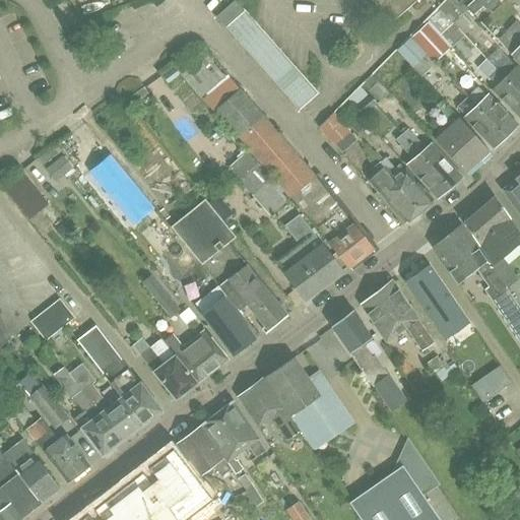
[(246,9),(238,0),(234,0),(217,14),(228,25),(246,9)]
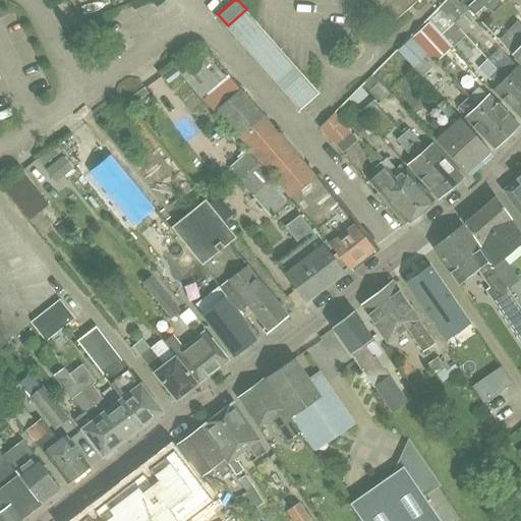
[(373,0),(393,21),(416,0),(373,0)]
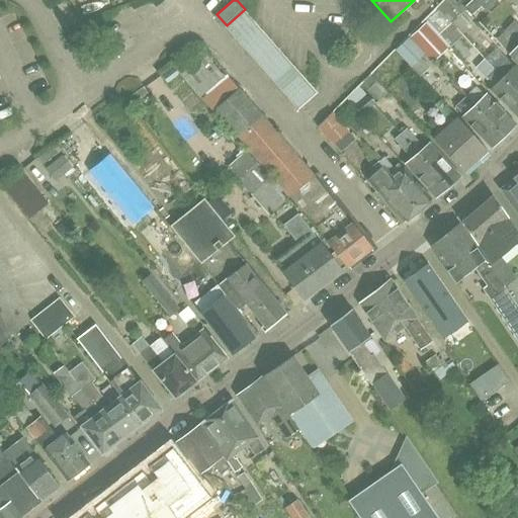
[(463,34),(472,25),(461,13),(466,8),(464,5),(458,0),(444,0),(438,6),(463,34)]
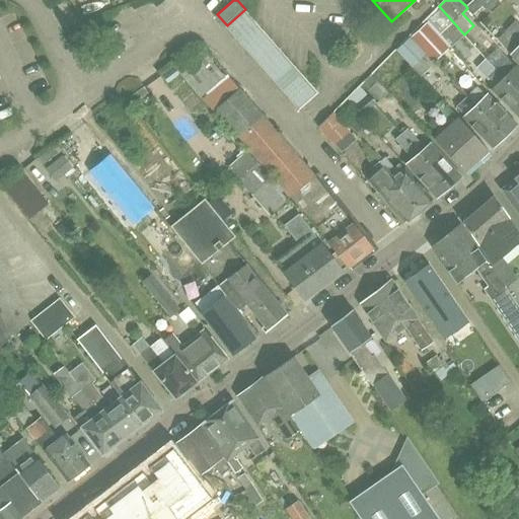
[(470,0),(465,5),(467,8),(472,14),(483,5),(486,8),(494,0),(470,0)]
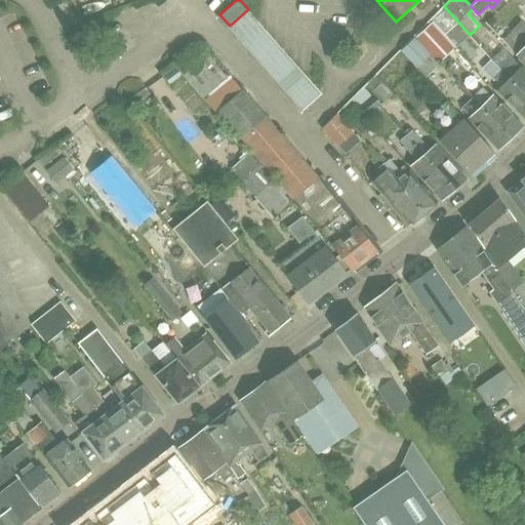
[(456,47),(470,35),(444,6),(443,7),(444,9),(432,21),(456,47)]
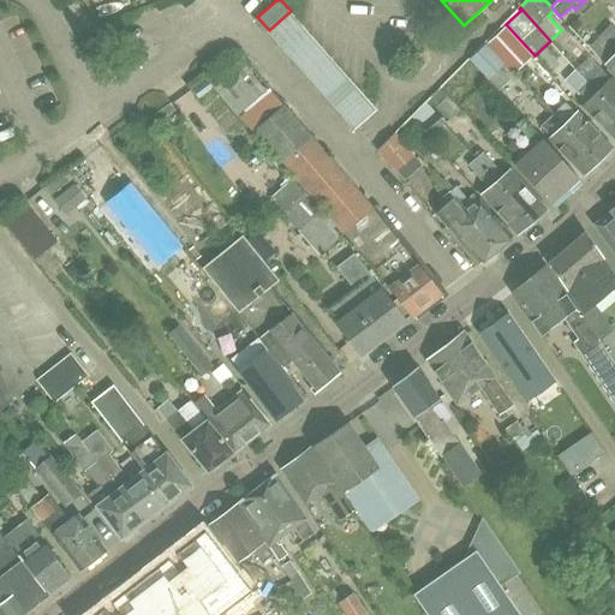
[(278,42),(300,22),(291,11),(269,30),(268,31),(278,42)]
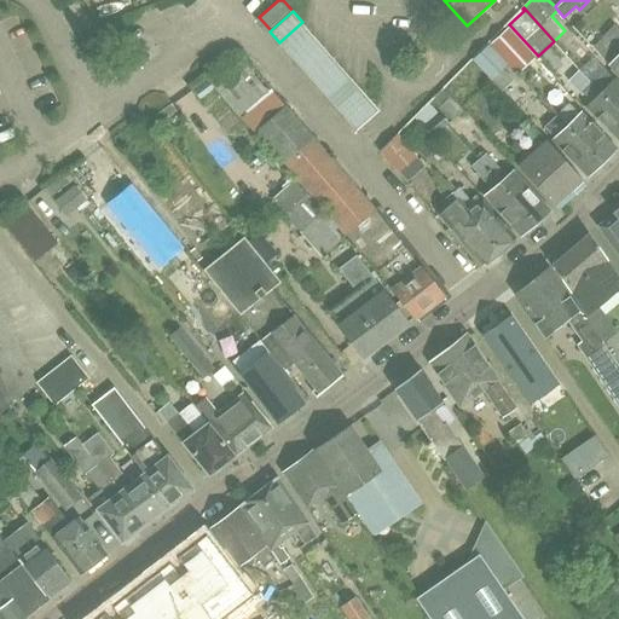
[(289,53),(312,33),(302,22),(279,42),(289,53)]
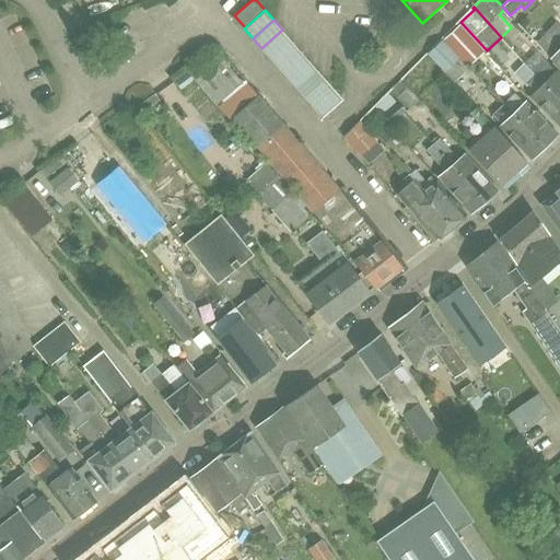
[(535,43),(550,57),(559,47),(559,25),(556,21),(535,43)]
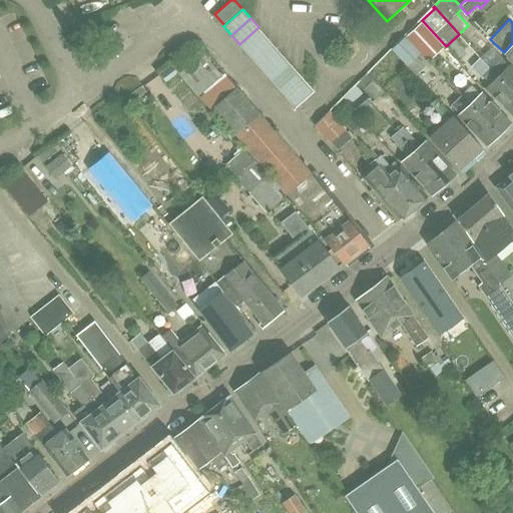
[(407,37),(428,61),(444,46),(421,21),(407,37)]
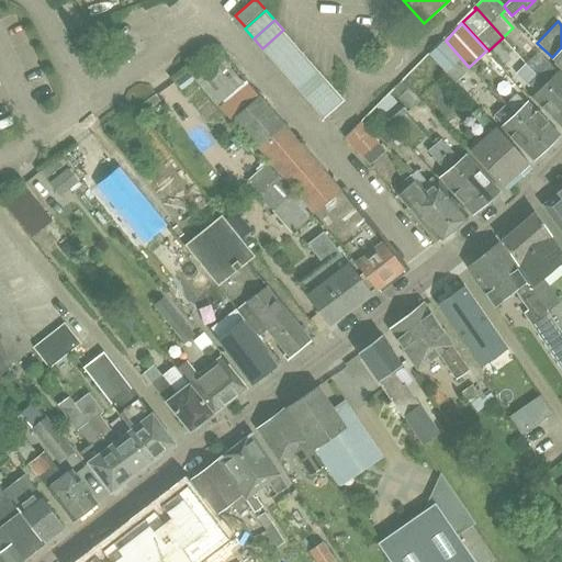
[(271,58),(292,40),(283,30),(262,48),(271,58)]
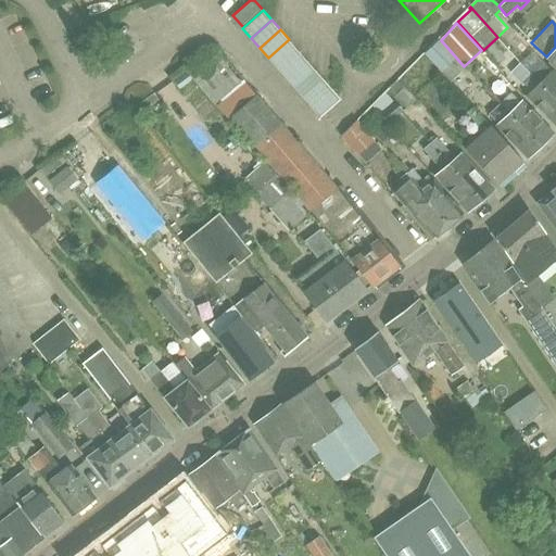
[(277,67),(298,49),(289,39),(268,58),(277,67)]
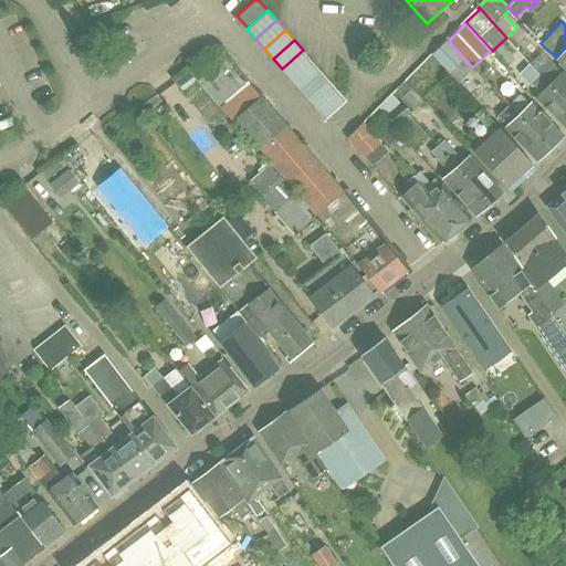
[(433,54),(444,65),(458,52),(446,42),(433,54)]
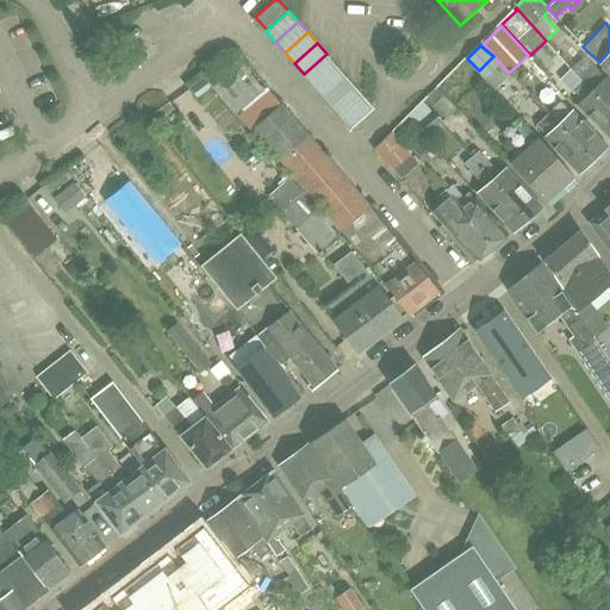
[(609,73),(609,51),(599,62),(609,73)]
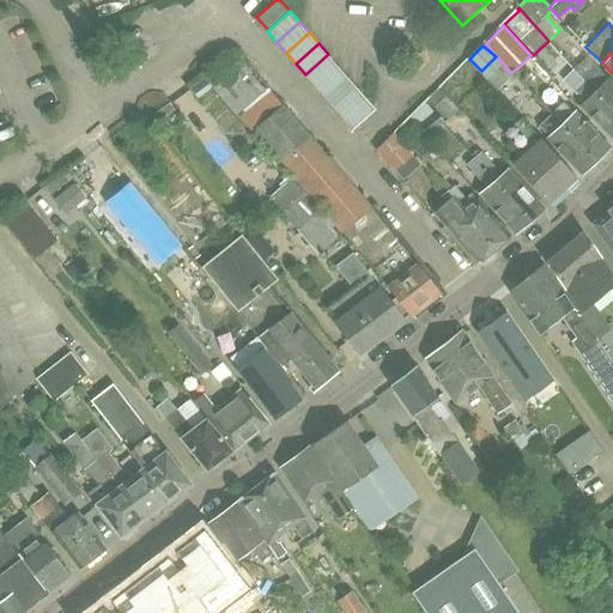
[(236,54),(205,78),(236,115),(266,90),(265,90),(268,86),(261,78),(246,59),(244,60),(243,56),(241,56),(238,54),(236,54)]
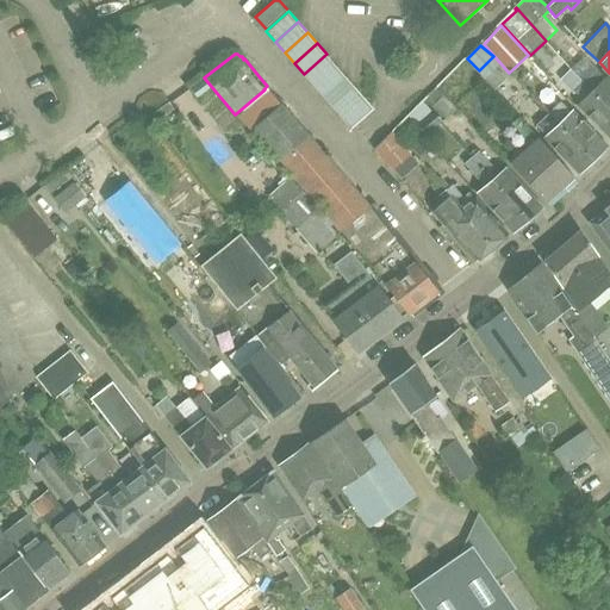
[(312,85),(336,64),(327,54),(304,74),(312,85)]
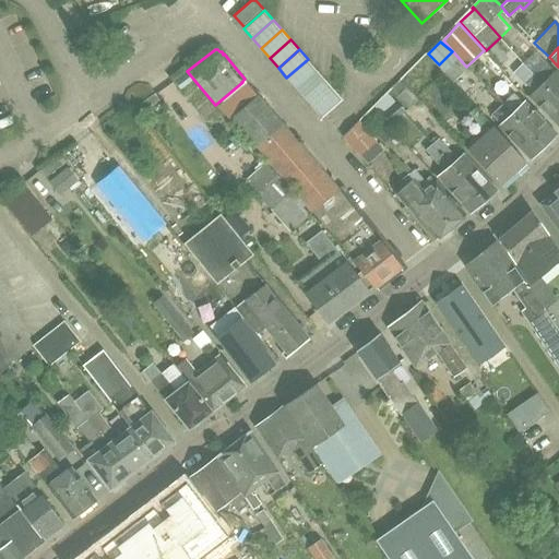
[(295,87),(317,69),(308,59),(286,78),(295,87)]
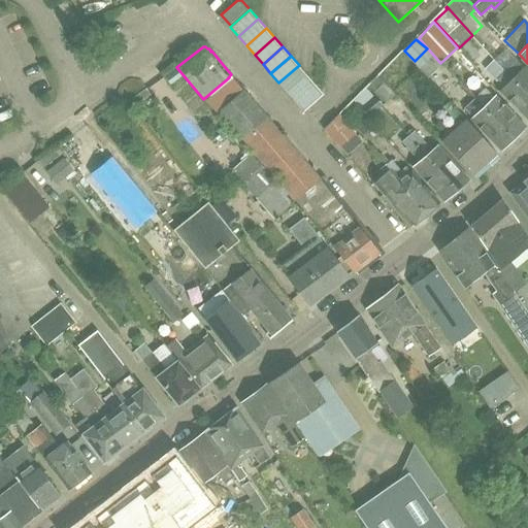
[(527,70),(518,59),(505,70),(513,78),(516,75),(524,85),(522,88),(527,94),(527,70)]
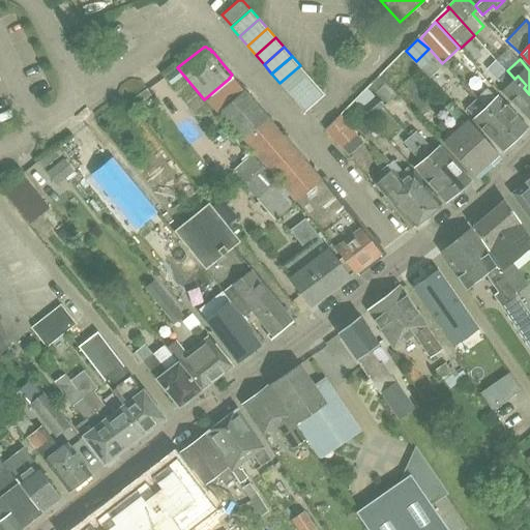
[(288,92),(307,75),(300,65),(280,83),(288,92)]
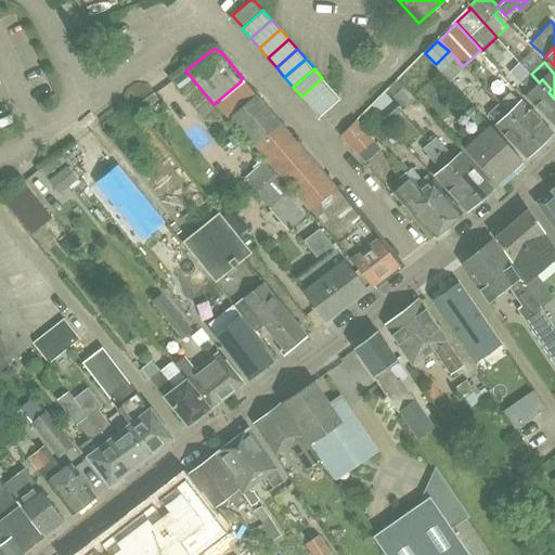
[(554,125),(554,99),(549,92),(551,89),(542,79),(539,82),(531,74),(524,82),(530,90),(526,94),(554,125)]
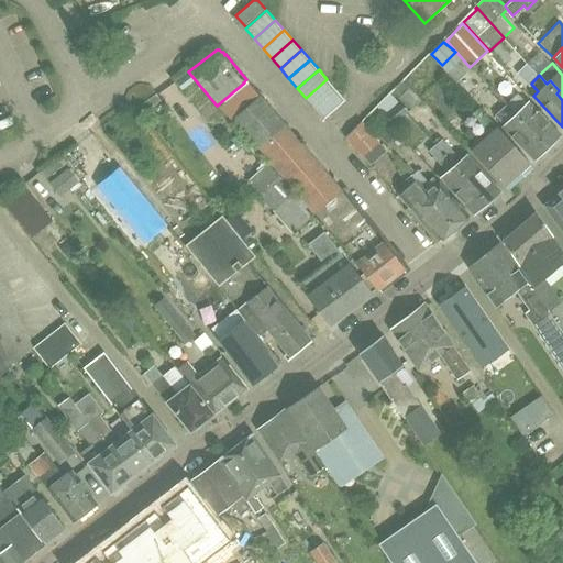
[(315,108),(335,89),(327,79),(306,98),(315,108)]
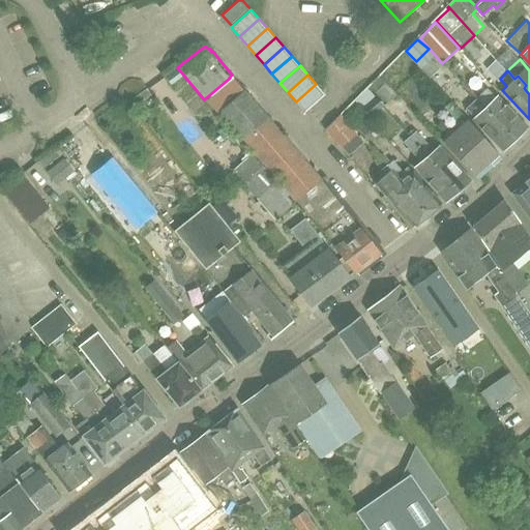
[(396,94),(380,75),(370,84),(386,102),(396,94)]
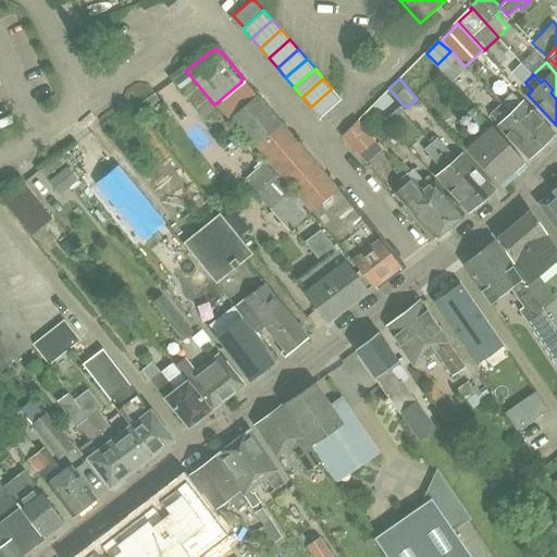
[(332,88),(311,107),(321,119),(342,100),(332,88)]
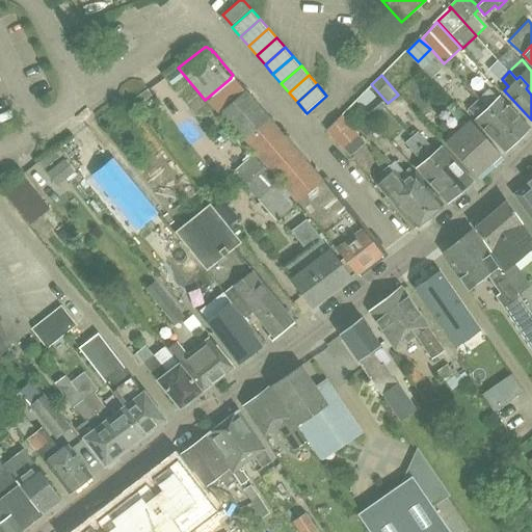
[(479,98),(517,140),(530,128),(500,96),(498,98),(489,88),(479,98)]
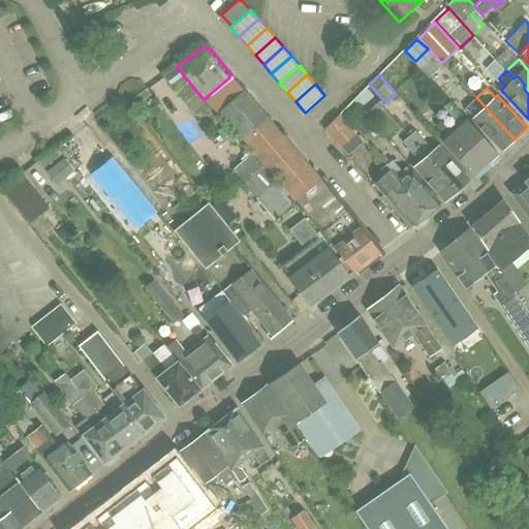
[(384,104),(375,95),(373,96),(366,89),(354,99),(362,106),(361,107),(370,118),(384,104)]
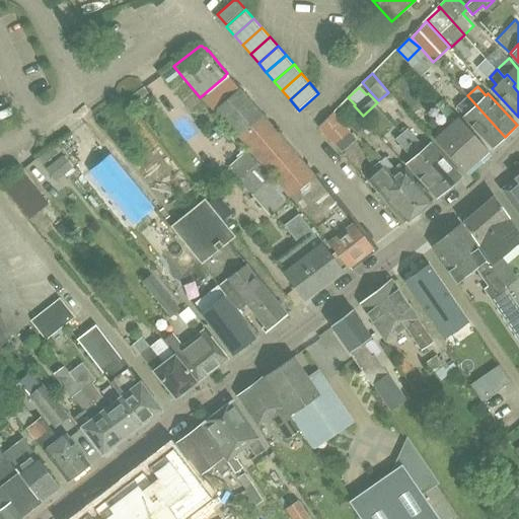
[(240,88),(214,112),(289,198),(290,197),(348,267),(372,248),(316,175),(240,88)]
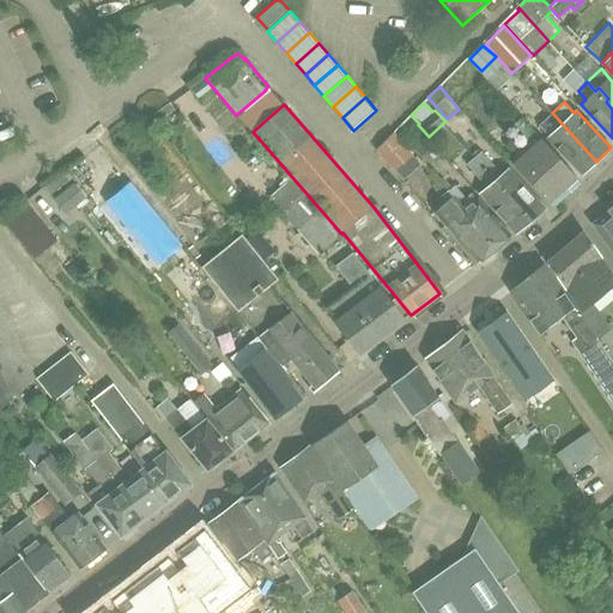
[(582,175),(596,162),(552,113),(539,125),(550,135),(547,138),(582,175)]
